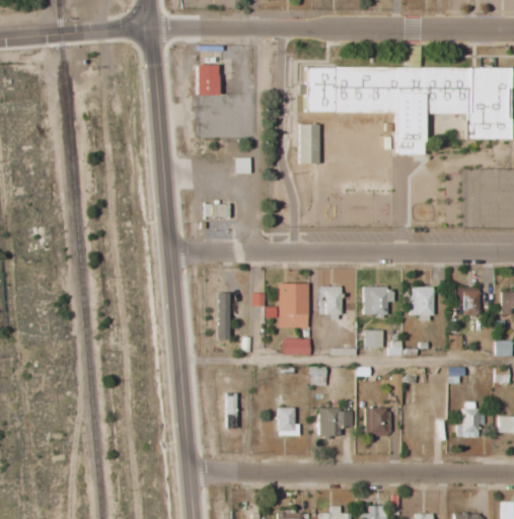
[(196,95),(217,95),(217,65),(196,65),(196,95)]
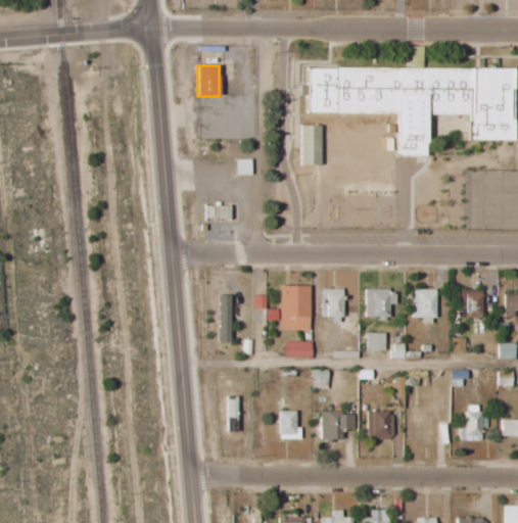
[(515,67),(515,140),(470,140),(470,114),(427,114),(427,155),(397,155),(397,114),(309,114),(309,67),(515,67)]
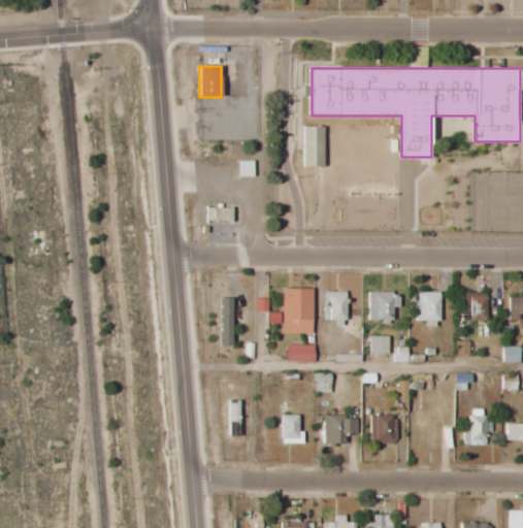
[(326,126),(326,167),(304,166),(305,126),(326,126)]
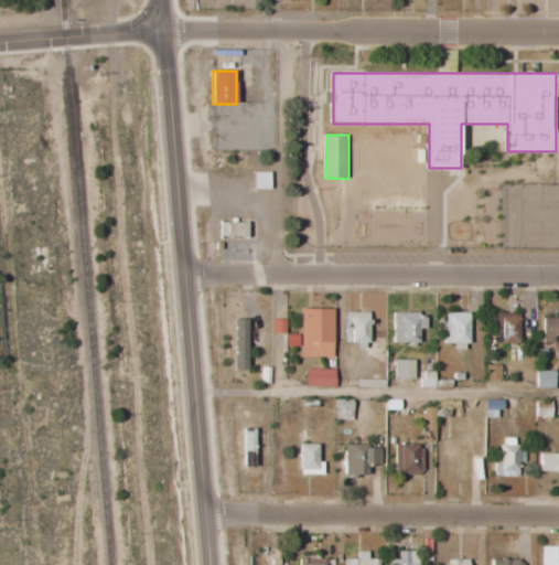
[(272,189),(272,172),(256,172),(256,189),(272,189)]
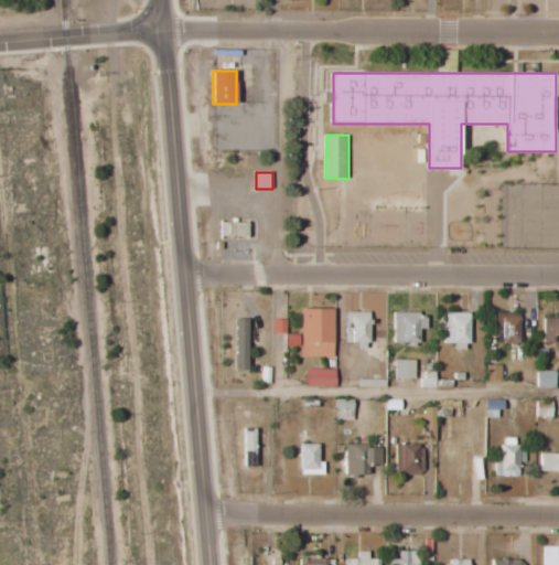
[(250,222),(250,237),(223,237),(223,222),(250,222)]
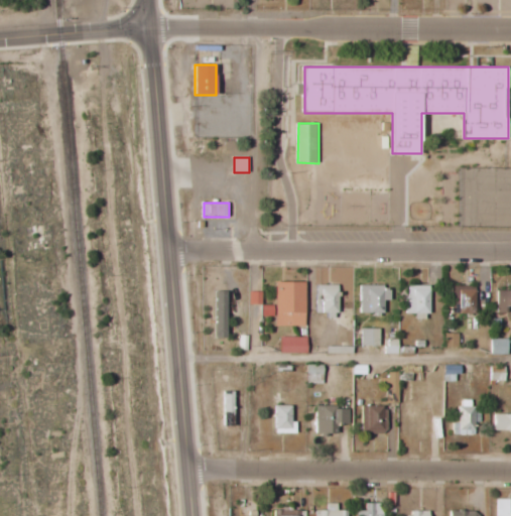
[(307,326),(307,281),(277,281),(277,326),(307,326)]
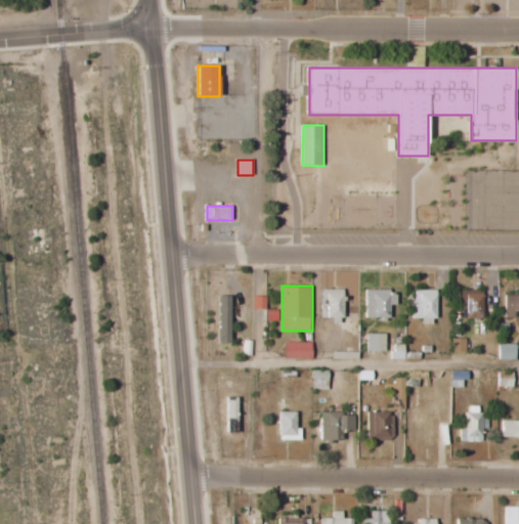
[(344,289),(323,290),(325,317),(335,317),(335,323),(345,323),(344,289)]
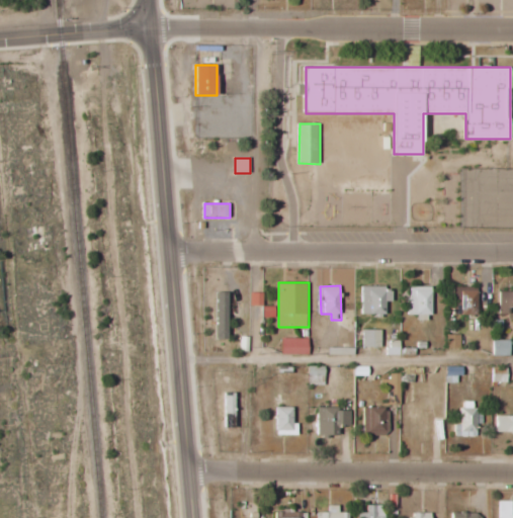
[(363,314),(388,315),(388,301),(394,301),(394,287),(363,286),(363,314)]
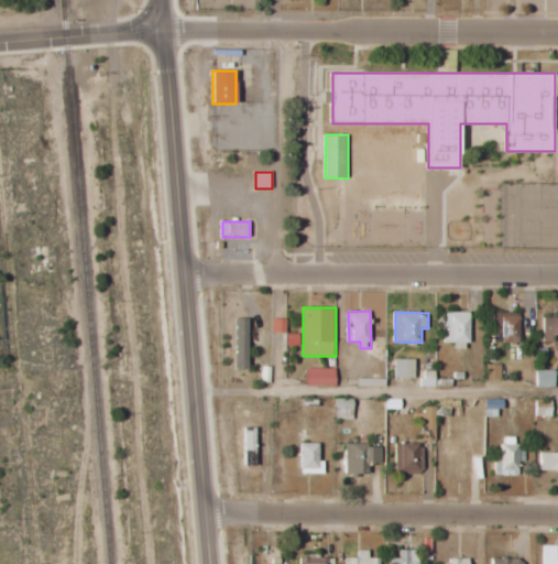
[(471,313),(447,312),(446,343),(457,343),(457,349),(470,349),(471,313)]
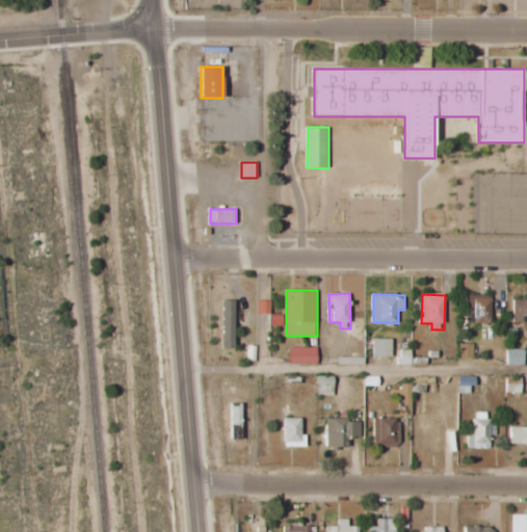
[(493,295),(470,294),(470,323),(493,323),(493,295)]
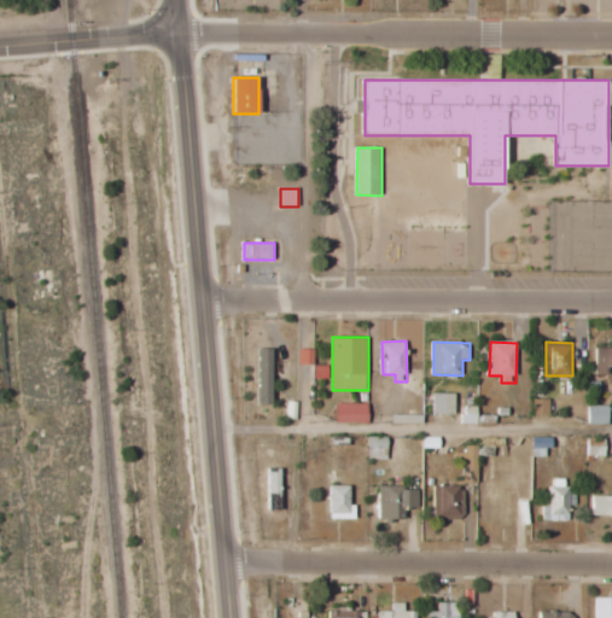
[(611,348),(599,348),(598,374),(608,374),(608,367),(611,367),(611,348)]
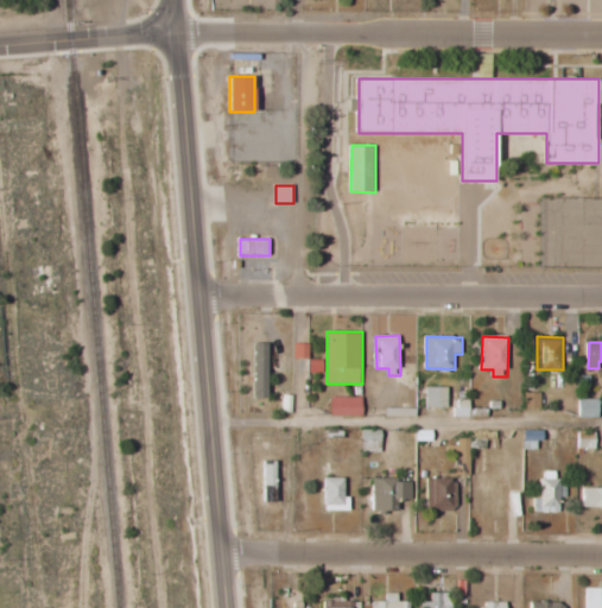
[(255,398),(268,398),(270,343),(257,343),(255,398)]
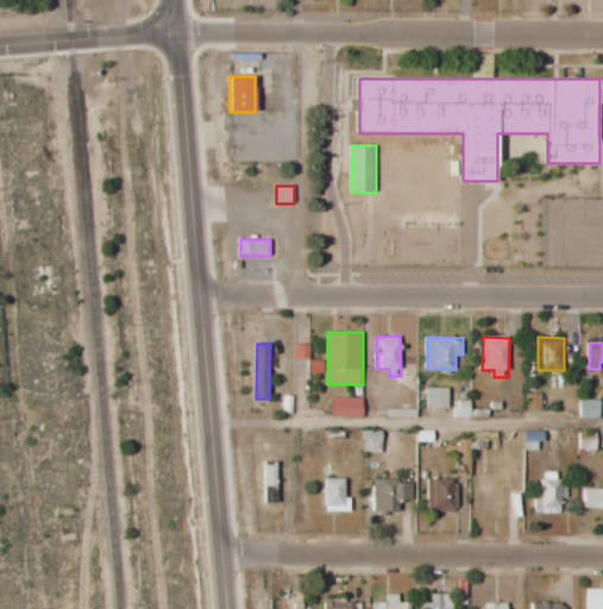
[(297,359),(311,359),(311,344),(299,344),(297,359)]
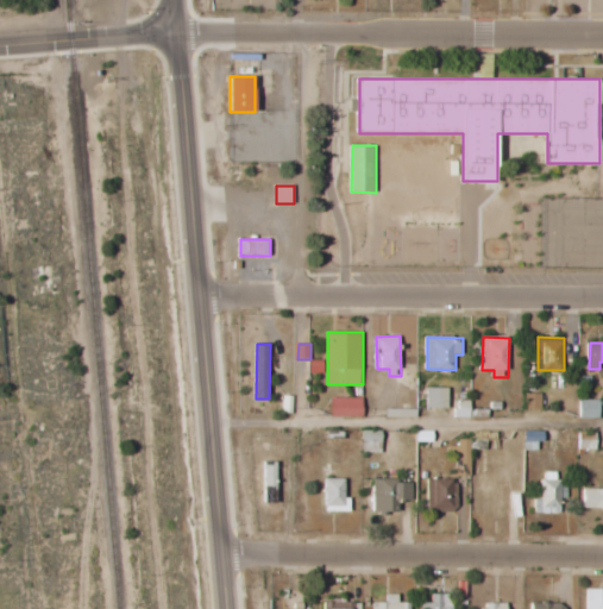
[(326,374),(326,360),(312,360),(312,374),(326,374)]
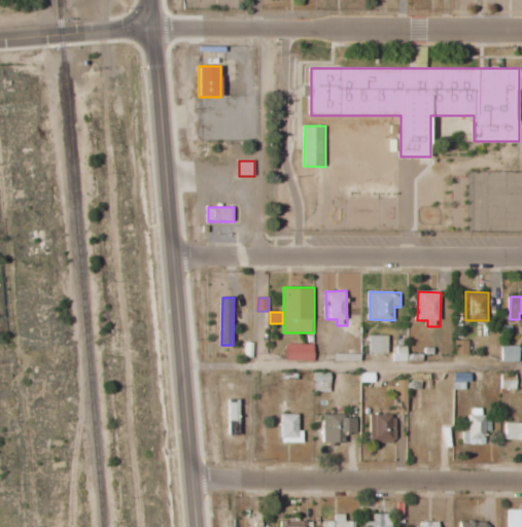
[(390,353),(390,336),(372,335),(372,353),(390,353)]
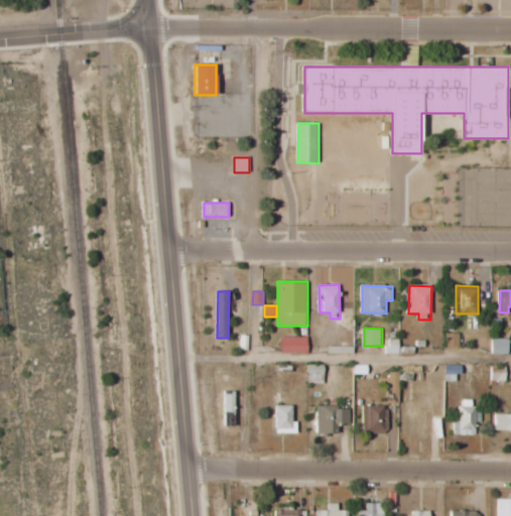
[(461,348),(461,334),(448,334),(448,348),(461,348)]
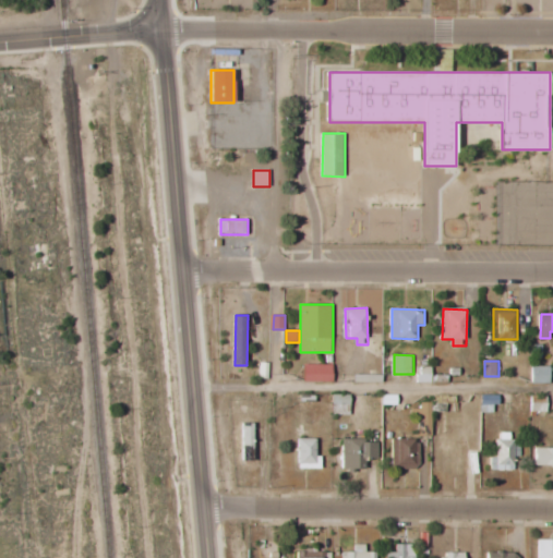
[(335,364),(305,365),(305,383),(335,383),(335,364)]
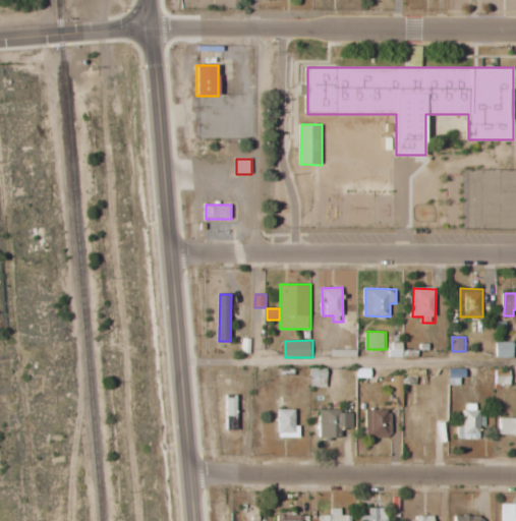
[(393,357),(404,356),(404,342),(392,343),(393,357)]
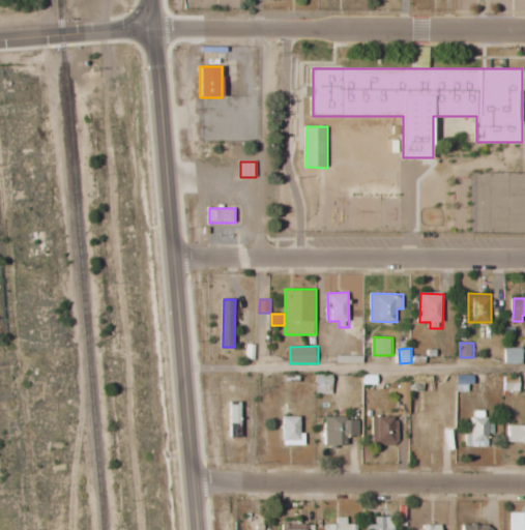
[(524,364),(524,348),(506,348),(506,364),(524,364)]
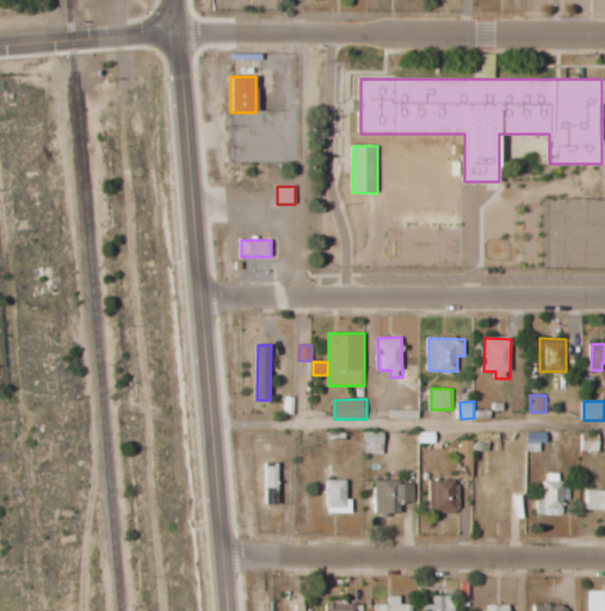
[(366,455),(386,455),(384,432),(365,432),(366,455)]
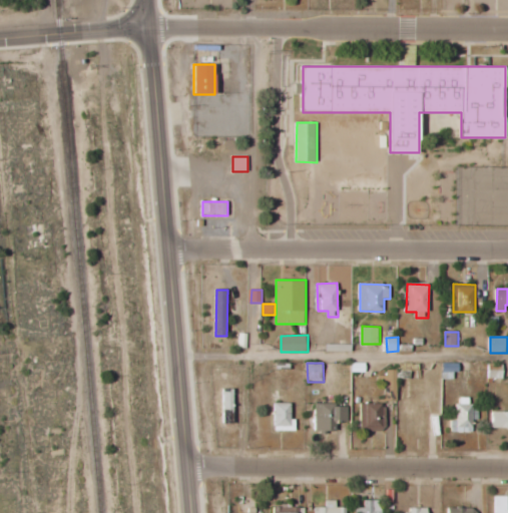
[(366,363),(352,363),(352,373),(366,372),(366,363)]
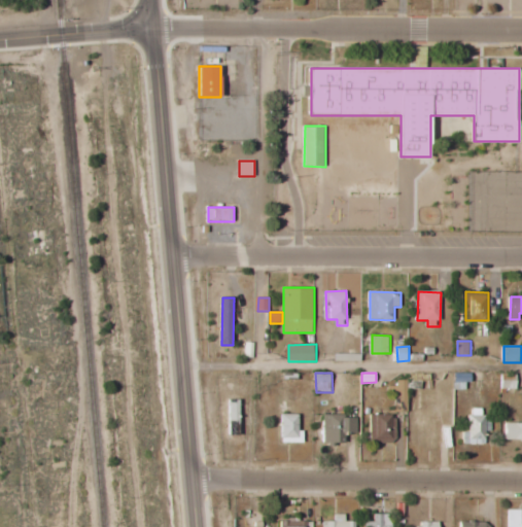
[(519,388),(518,374),(503,375),(503,389),(519,388)]
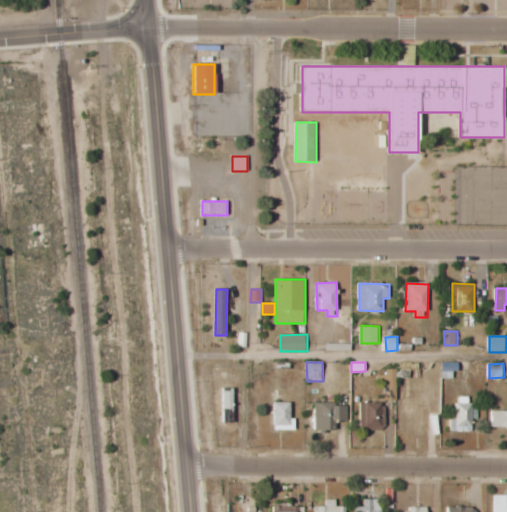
[(397,376),(398,376),(398,368),(385,369),(386,400),(398,400),(397,376)]
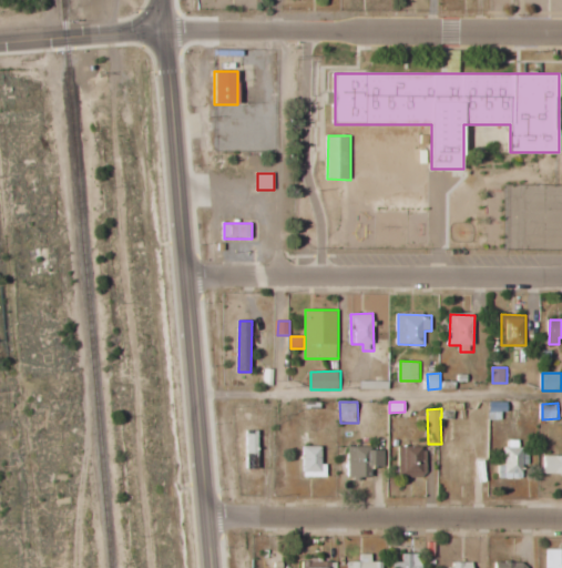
[(259,468),(261,430),(248,430),(248,468),(259,468)]
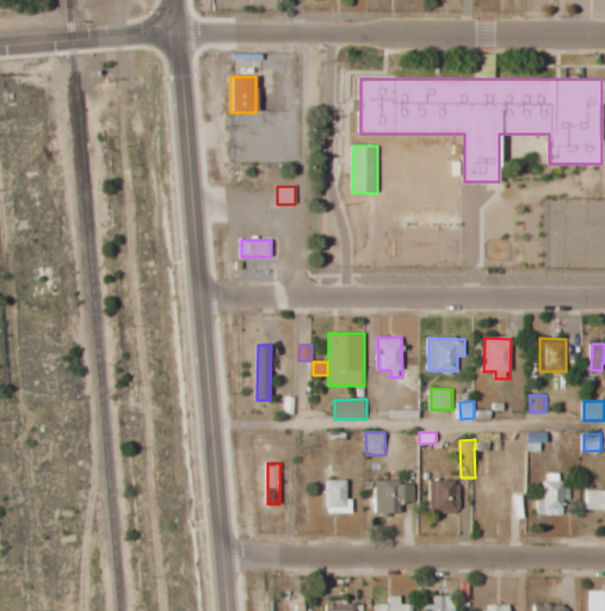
[(320,513),(346,513),(345,499),(339,499),(339,480),(320,480),(320,513)]
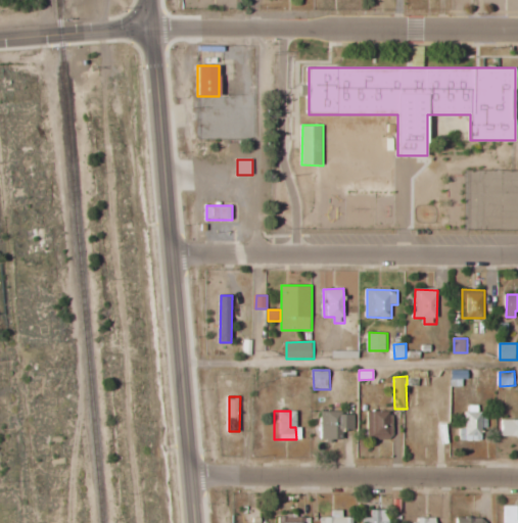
[(395,412),(370,413),(370,439),(395,438),(395,412)]
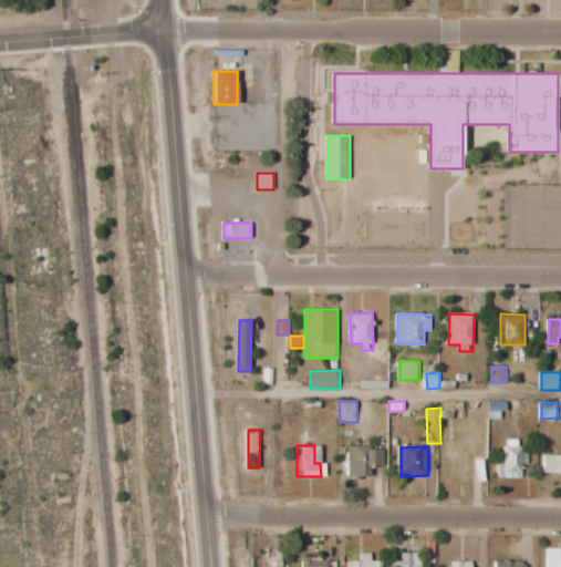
[(531,464),(531,447),(506,446),(506,465),(500,465),(500,478),(523,478),(523,464),(531,464)]
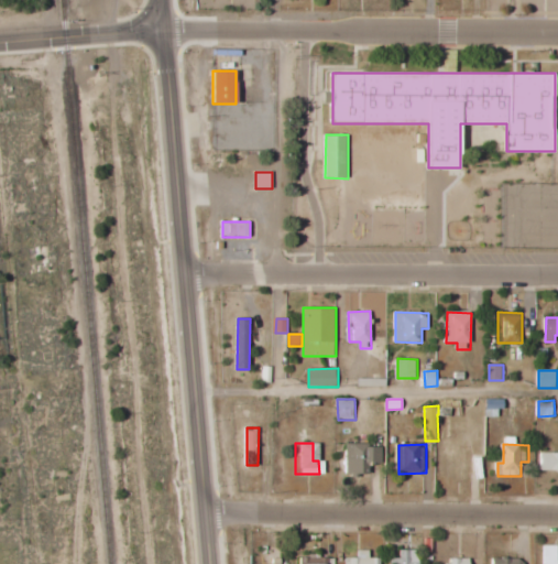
[(348,474),(372,474),(372,464),(383,464),(384,445),(348,445),(348,474)]
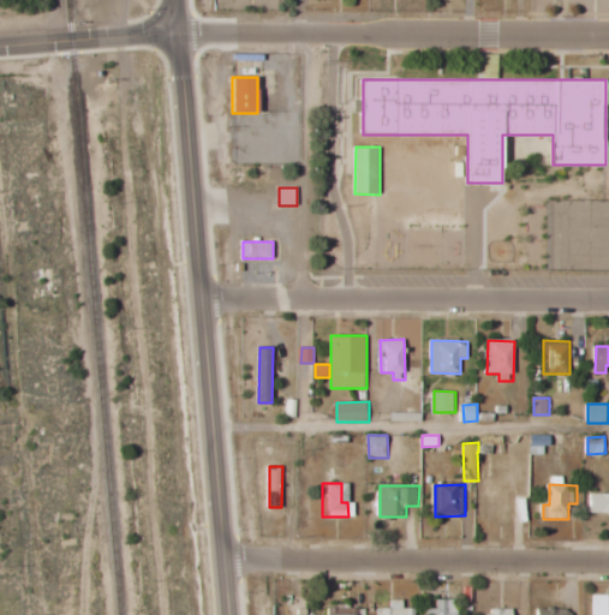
[(591,513),(608,514),(608,494),(592,493),(591,513)]
